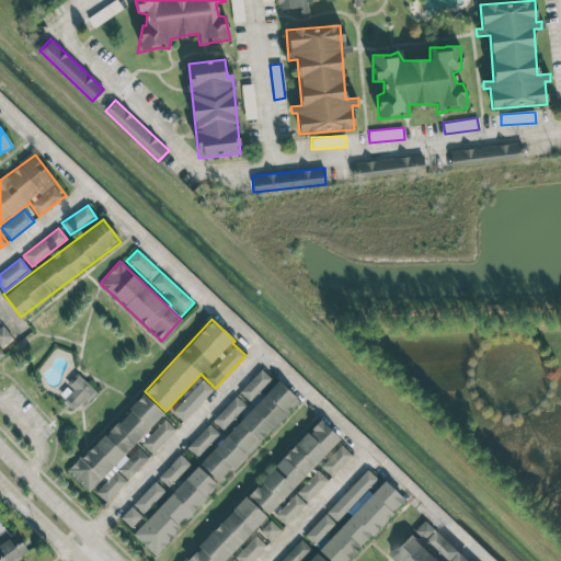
[(0,358),(4,355),(0,348),(0,346),(12,339),(0,322),(0,358)]
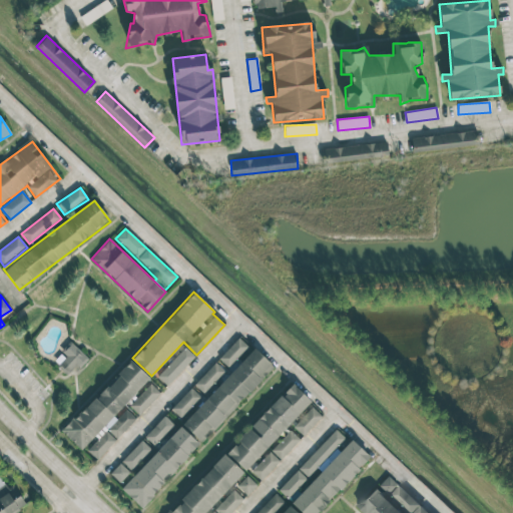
[(247,347),(238,338),(218,359),(228,369),(247,347)]
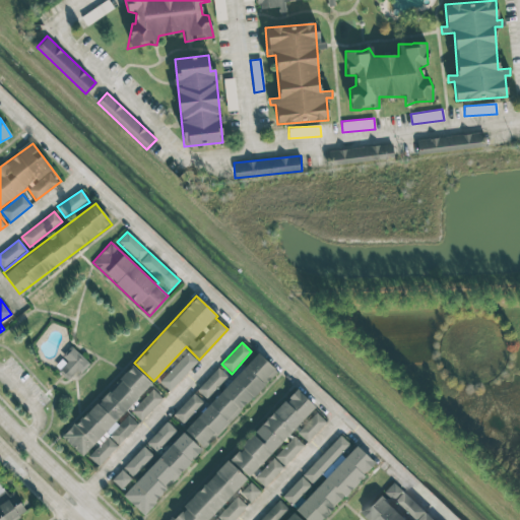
[(54,366),(69,380),(77,371),(80,374),(89,364),(71,346),(54,366)]
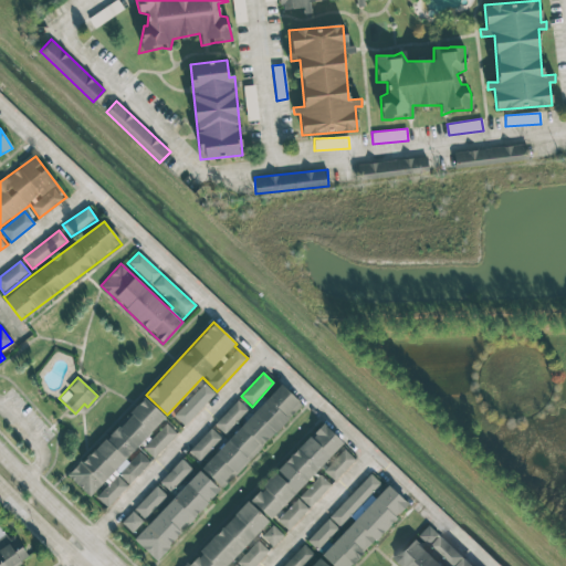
[(215,394),(203,384),(174,416),(184,426),(215,394)]
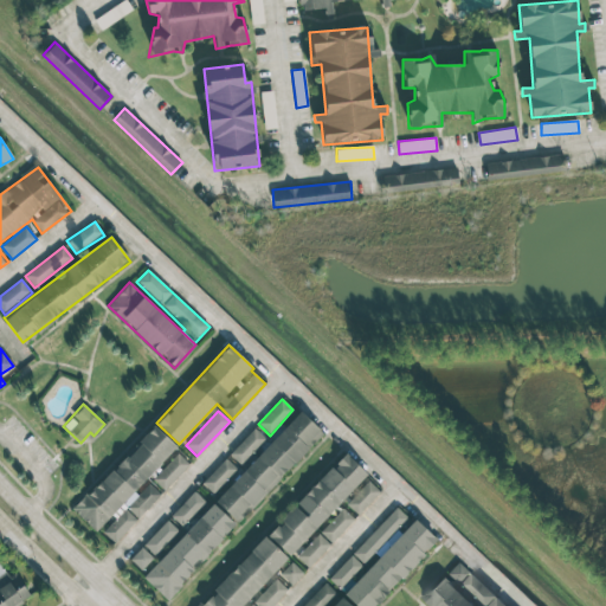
[(216,501),(239,523),(323,432),(300,411),(216,501)]
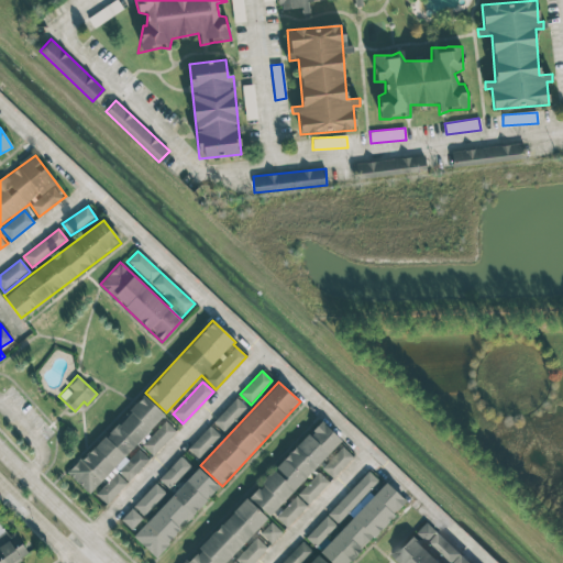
[(69,475),(91,495),(92,494),(106,505),(127,482),(128,482),(148,459),(135,446),(164,415),(142,395),(69,475)]
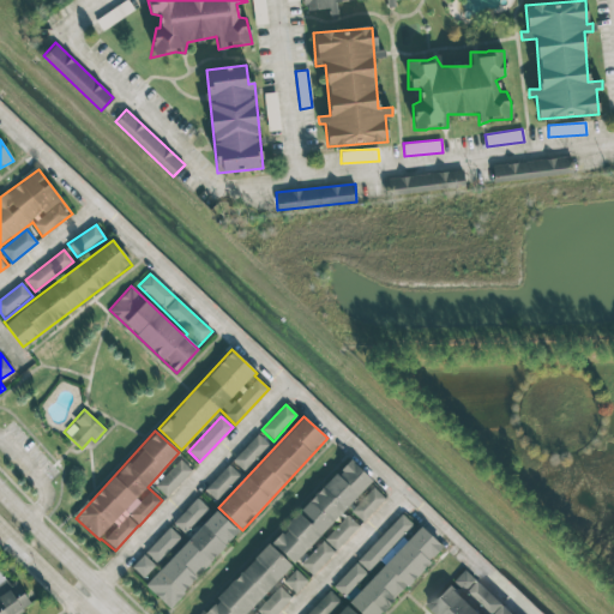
[(233,461),(244,471),(269,445),(257,434),(233,461)]
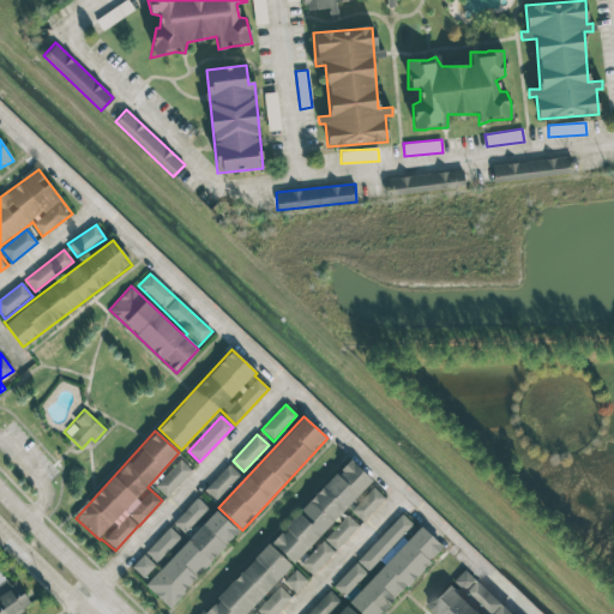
[(167,497),(191,470),(180,459),(155,486),(167,497)]
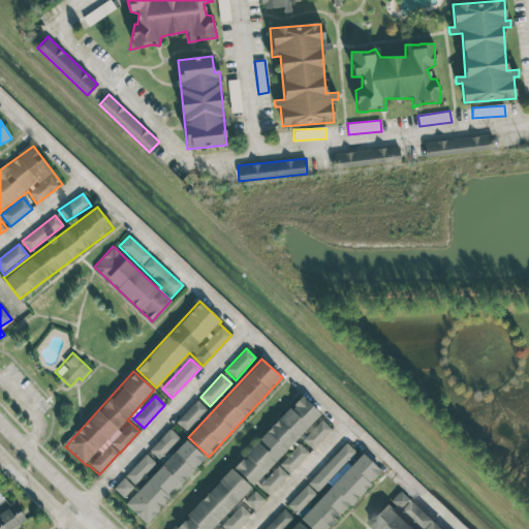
[(320,413),(301,396),(244,456),(245,456),(234,467),(252,485),(320,413)]
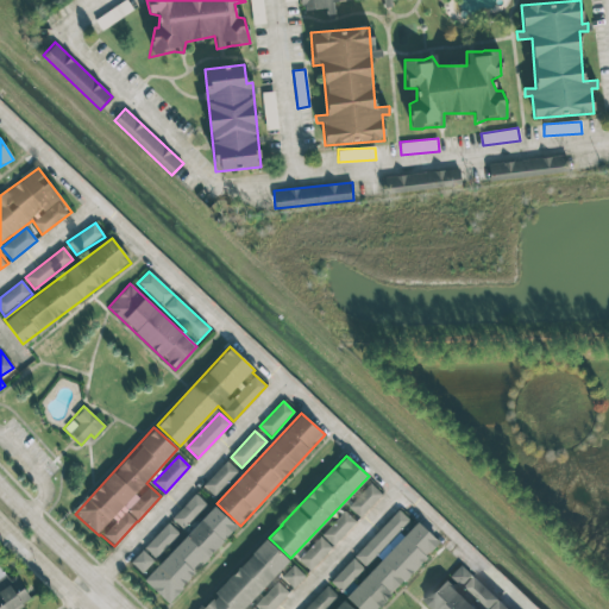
[(238,471),(226,460),(203,485),(214,496),(238,471)]
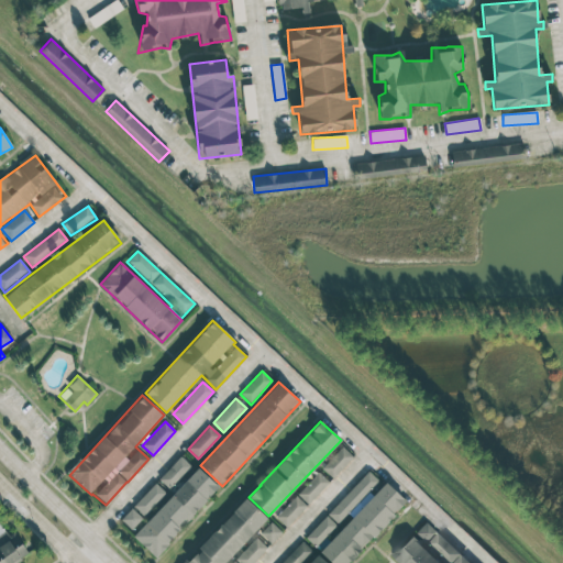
[(321,468),(332,478),(353,457),(342,446),(321,468)]
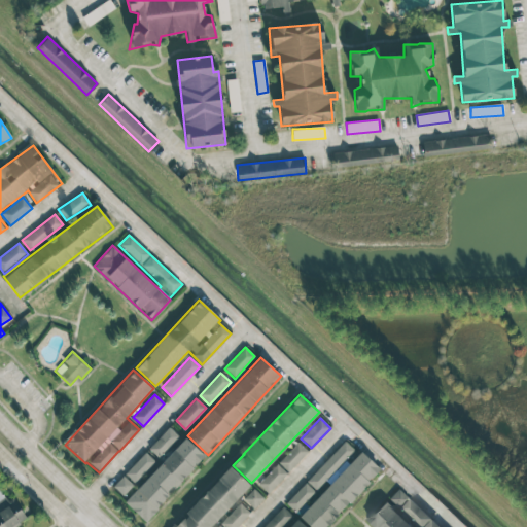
[(159,458),(179,437),(169,427),(148,448),(159,458)]
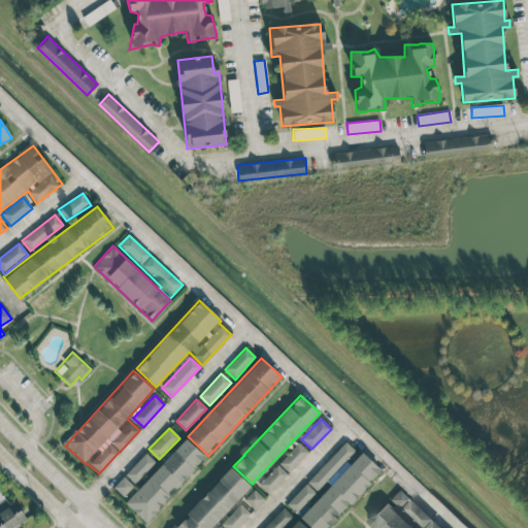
[(126,505),(146,523),(204,456),(184,438),(126,505)]
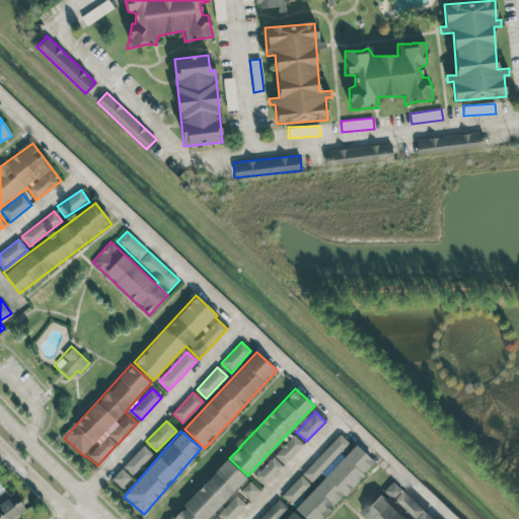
[(301,474),(311,484),(329,464),(332,467),(295,509),(305,518),(321,518),(374,462),(353,443),(351,445),(339,434),(301,474)]
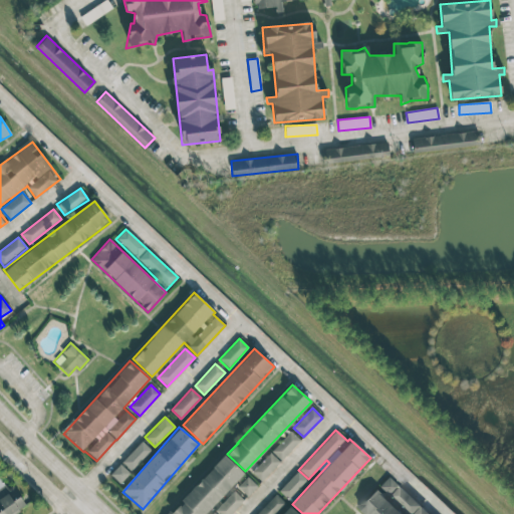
[(119,484),(152,450),(142,441),(120,463),(110,474),(119,484)]
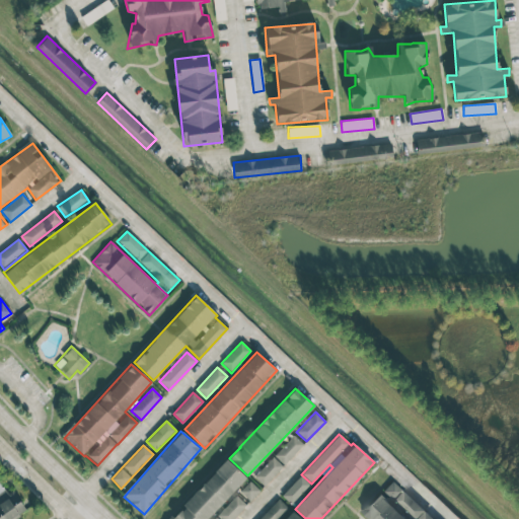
[(207,518),(246,477),(226,459),(172,516),(171,515),(167,518),(217,518),(215,517),(213,518),(207,518)]
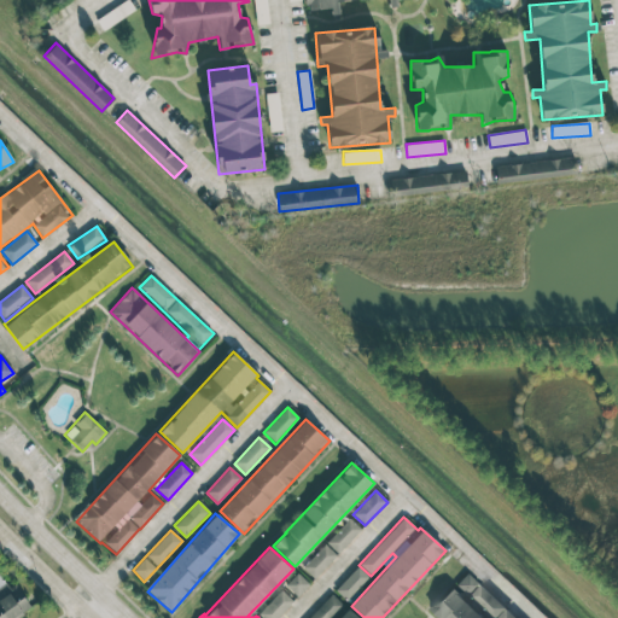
[(334,589),(345,600),(369,578),(359,567),(334,589)]
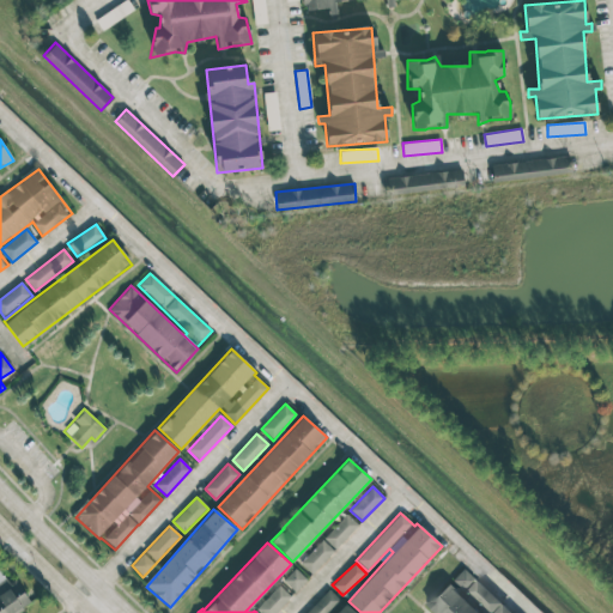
[(295,592),(307,580),(295,569),(283,581),(295,592)]
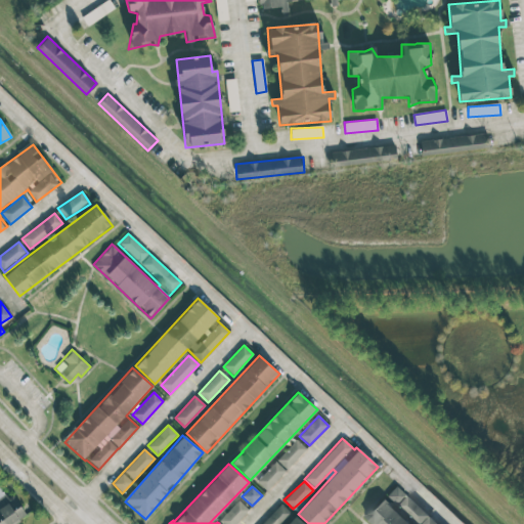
[(436,523),(396,486),(385,497),(365,518),(372,523),(436,523)]
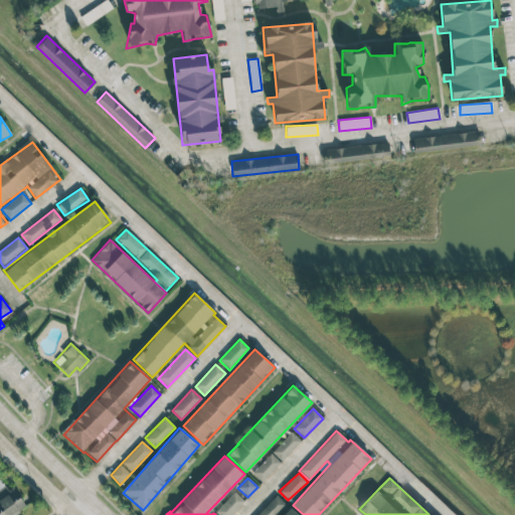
[(0,514),(13,514),(26,507),(13,487),(7,491),(0,480),(0,514)]
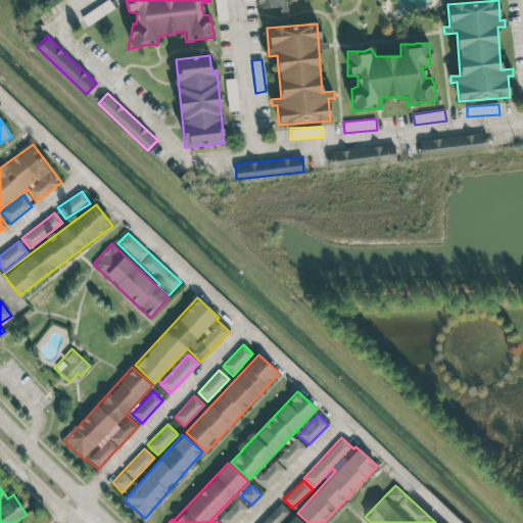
[(221,522),(234,522),(248,510),(238,500),(219,520),(221,522)]
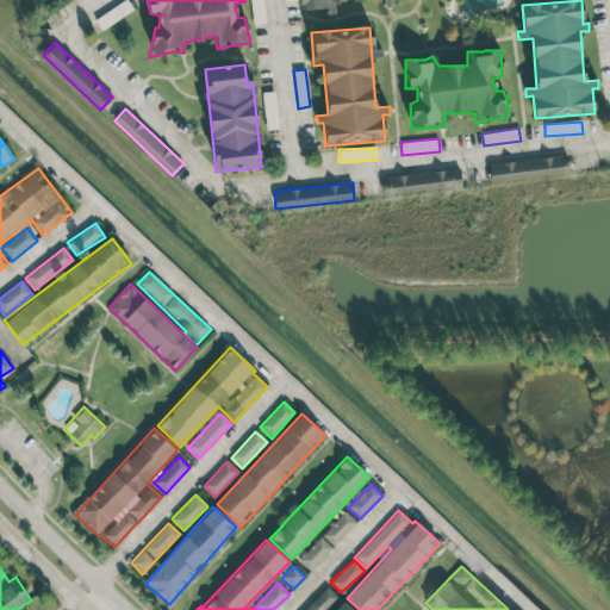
[(304,609),(325,609),(338,598),(328,587),(304,609)]
